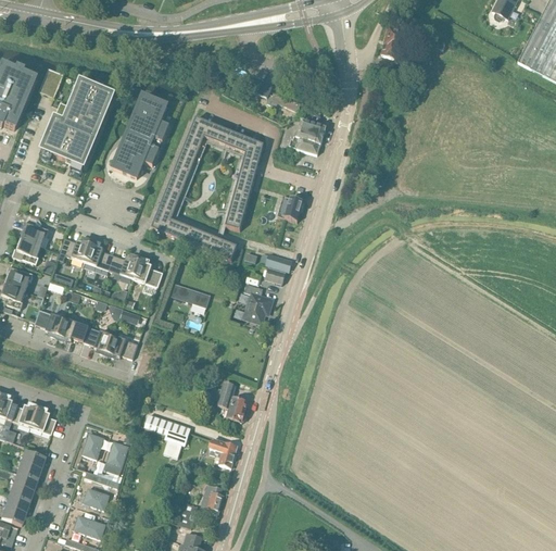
[(503,19),(503,16),(507,19),(517,0),(495,0),(491,10),(494,12),(494,13),(493,15),(494,19),(497,21),(500,21),(501,20),(503,19)]
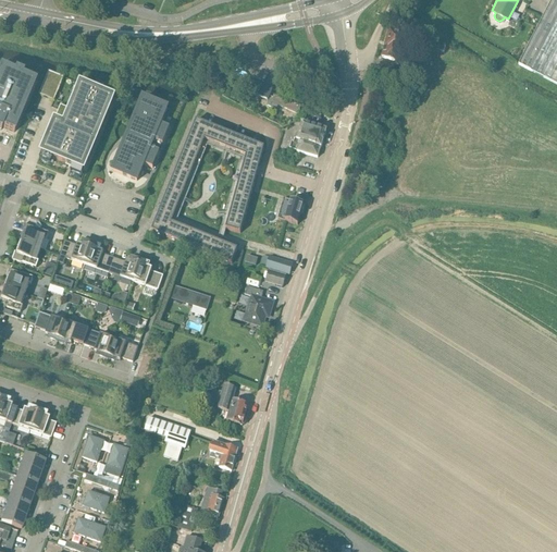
[(390,26),(382,53),(398,58),(398,56),(399,56),(403,57),(407,44),(404,41),(403,41),(406,32),(406,31),(407,31),(407,28),(398,26),(397,28),(390,26)]
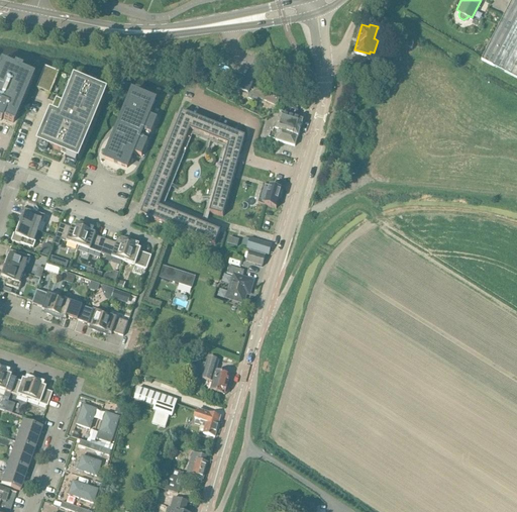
[(402,42),(412,45),(414,39),(403,36),(402,42)]
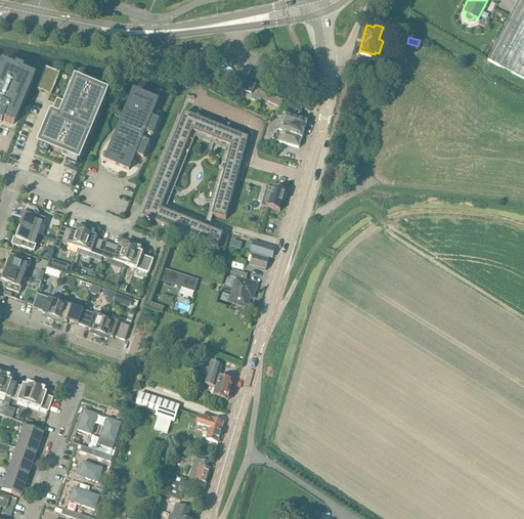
[(1,116),(12,121),(32,74),(33,73),(19,68),(20,66),(14,62),(13,66),(0,59),(0,118),(0,119),(1,116)]
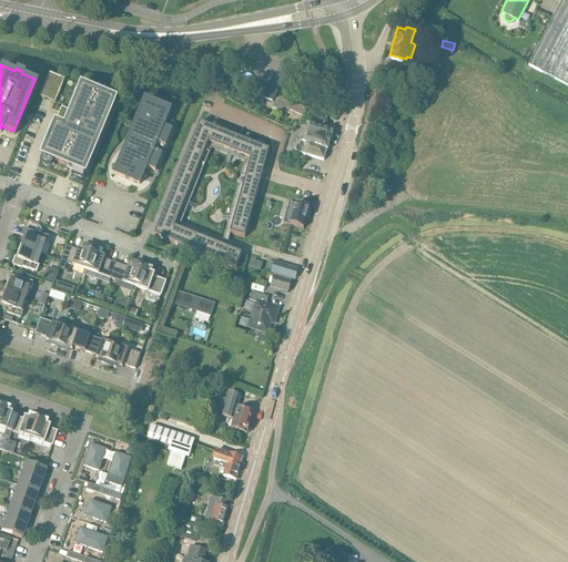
[(48,69),(39,92),(54,98),(64,74),(54,70),(49,68),(48,69)]
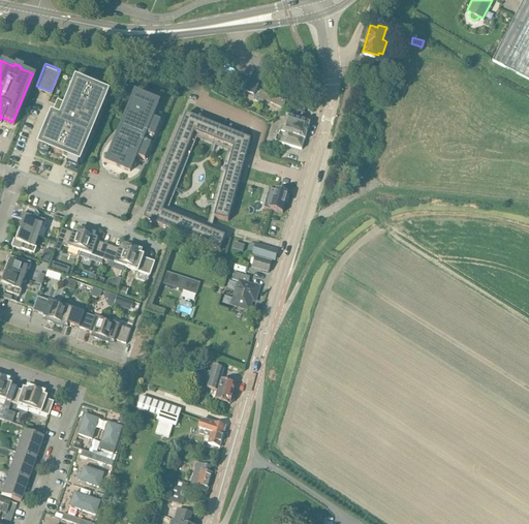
[(227,68),(226,70),(224,78),(228,80),(228,81),(239,85),(236,92),(243,94),(246,88),(254,92),(258,81),(227,68)]
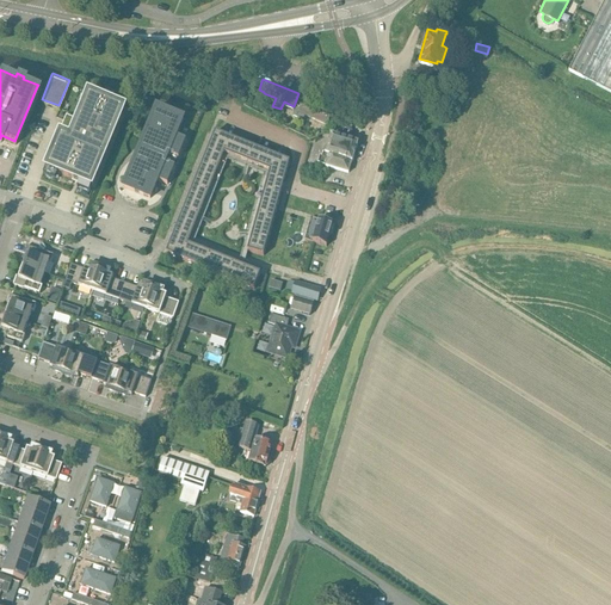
[(92,184),(105,153),(125,104),(88,88),(75,121),(69,118),(69,119),(78,123),(75,130),(72,128),(71,133),(61,129),(45,164),(92,184)]
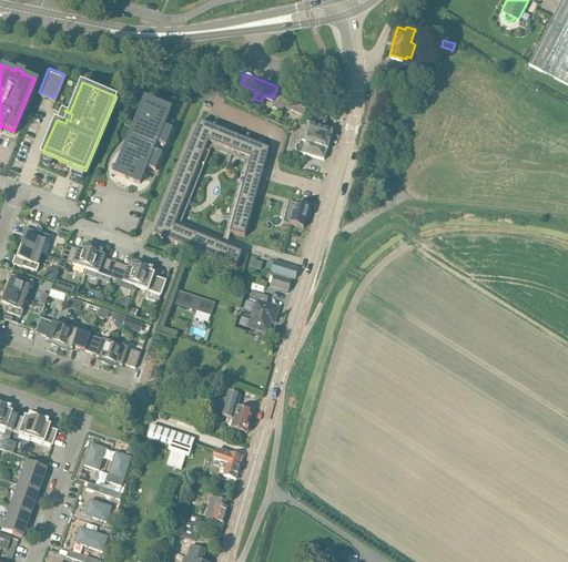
[(282,89),(280,94),(276,93),(272,103),(282,108),(283,103),(304,112),(310,100),(282,89)]
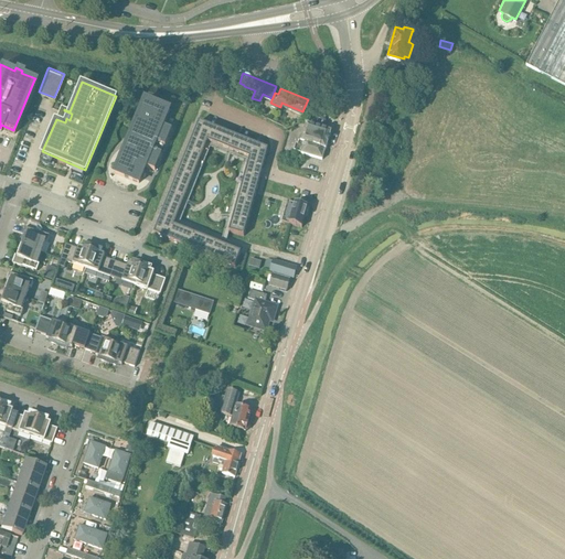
[(172,126),(162,121),(169,106),(145,95),(134,124),(142,127),(135,144),(126,141),(115,169),(139,179),(146,163),(155,167),(161,150),(164,142),(172,126)]
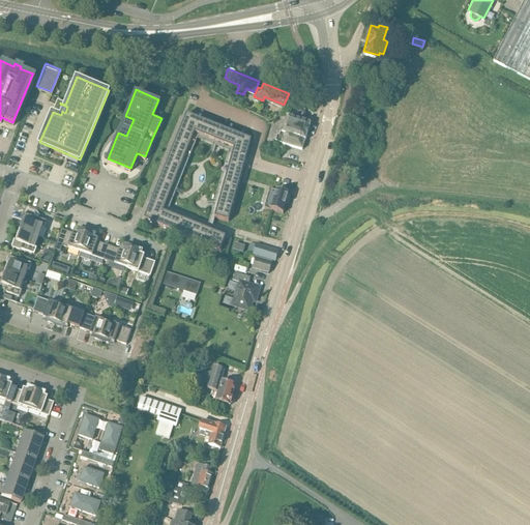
[(152,197),(145,215),(221,245),(226,233),(189,219),(163,208),(166,202),(179,166),(194,128),(208,135),(229,143),(234,145),(232,153),(214,214),(229,217),(245,157),(252,136),(234,129),(230,127),(186,110),(170,153),(152,197)]
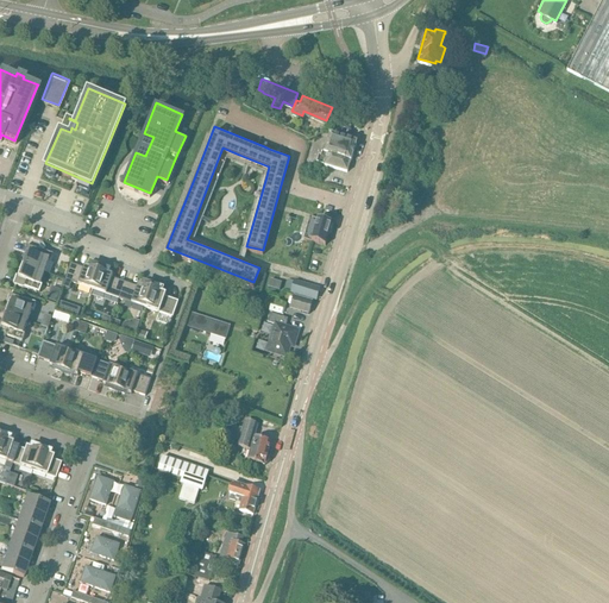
[(316,159),(347,168),(350,157),(351,158),(357,138),(330,130),(326,143),(324,142),(320,152),(319,152),(316,159)]
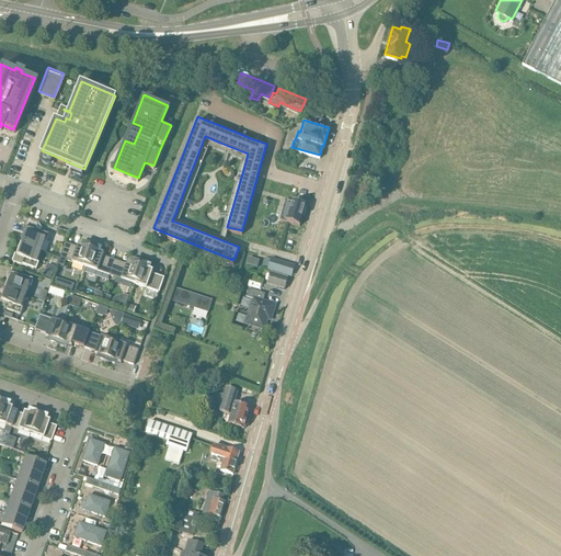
[(306,201),(286,194),(279,217),(299,223),(306,201)]
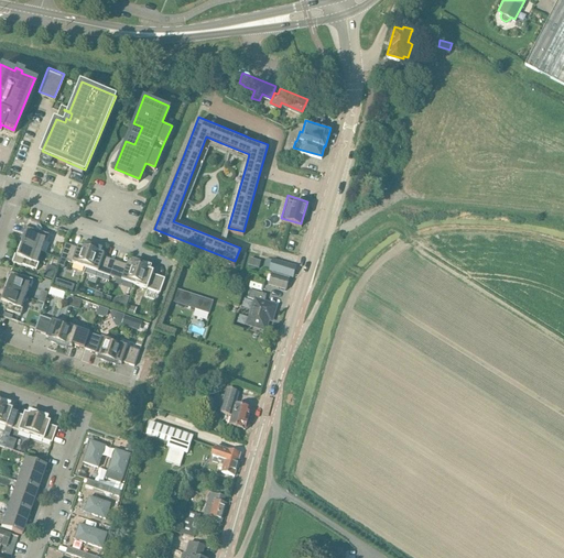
[(24,230),(21,241),(41,248),(45,237),(46,238),(49,231),(25,222),(24,222),(22,230),(23,230),(24,230)]
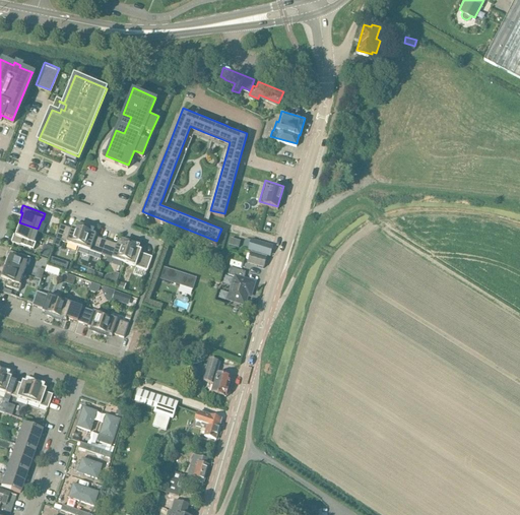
[(61,237),(78,243),(85,224),(77,222),(77,224),(72,222),(71,226),(60,221),(53,241),(59,243),(61,237)]
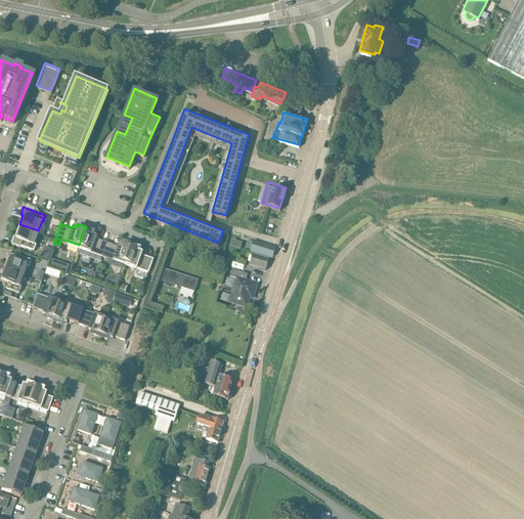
[(35,241),(38,230),(19,224),(16,234),(14,233),(13,232),(11,241),(12,241),(34,248),(36,242),(35,241)]
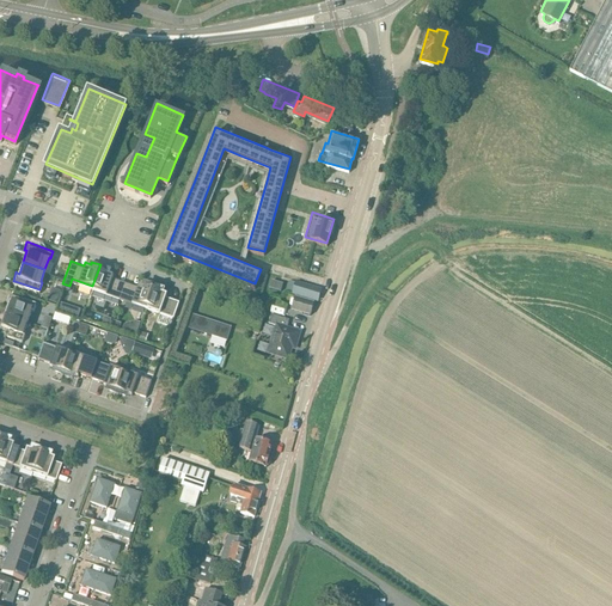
[(101,264),(92,286),(120,295),(124,280),(112,275),(114,271),(108,270),(109,268),(101,264)]
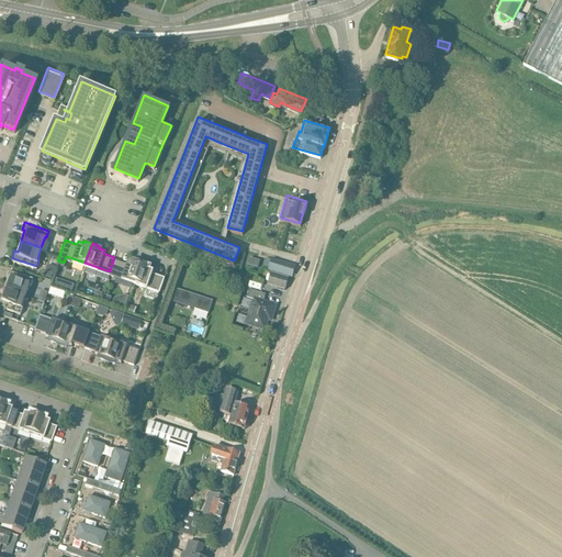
[(249,254),(247,262),(248,262),(258,264),(259,257),(249,254)]
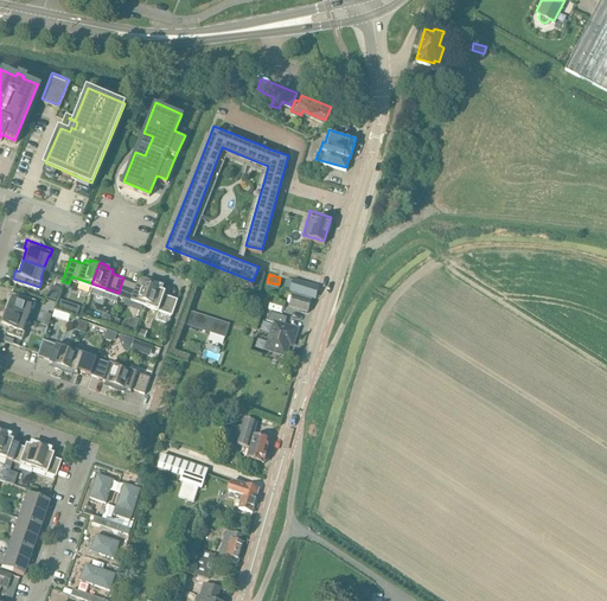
[(286,275),(283,286),(315,294),(319,283),(294,276),(286,275)]
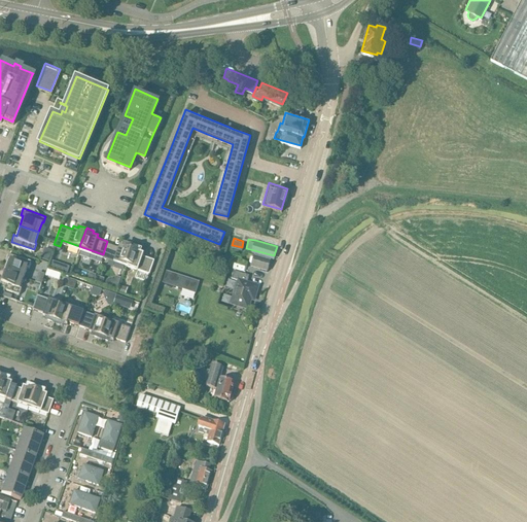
[(107,241),(103,254),(126,263),(132,244),(125,242),(125,243),(119,242),(118,244),(107,241)]
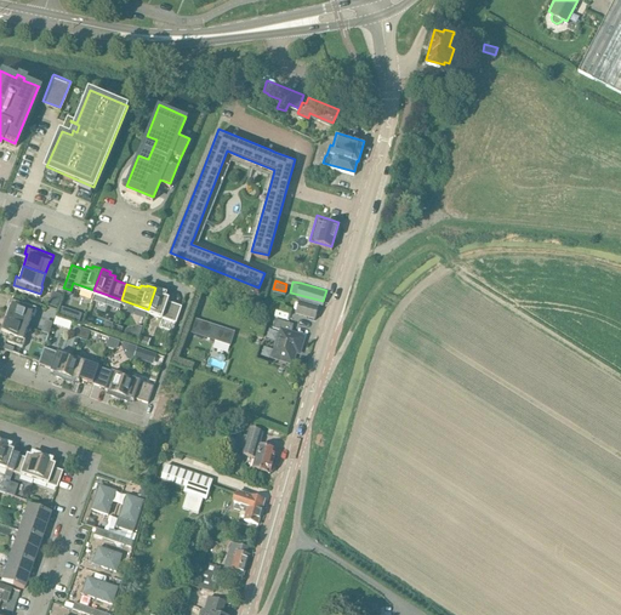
[(155,288),(148,309),(176,319),(182,302),(169,299),(169,295),(164,294),(165,291),(155,288)]
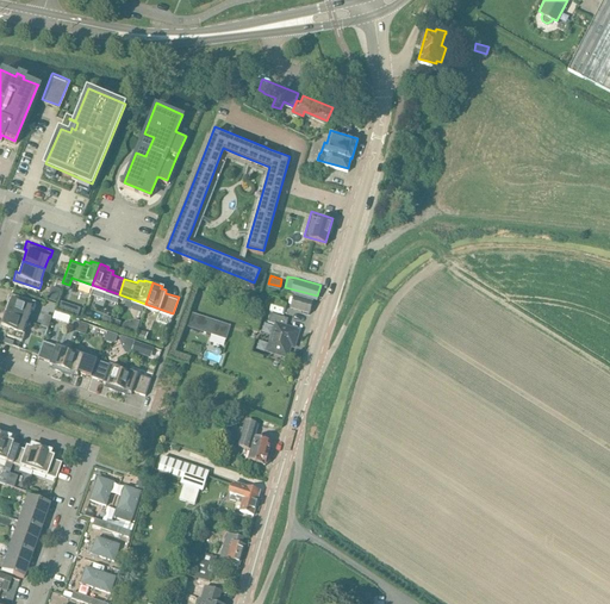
[(10,298),(6,310),(27,317),(31,305),(33,306),(36,299),(11,290),(10,290),(7,298),(10,298)]
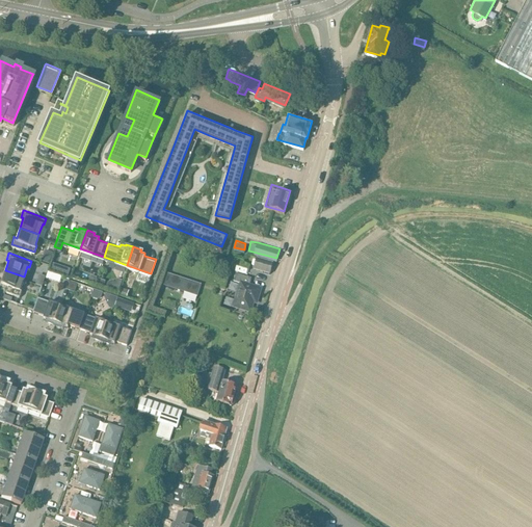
[(257,255),(255,263),(254,266),(269,270),(273,260),(257,255)]
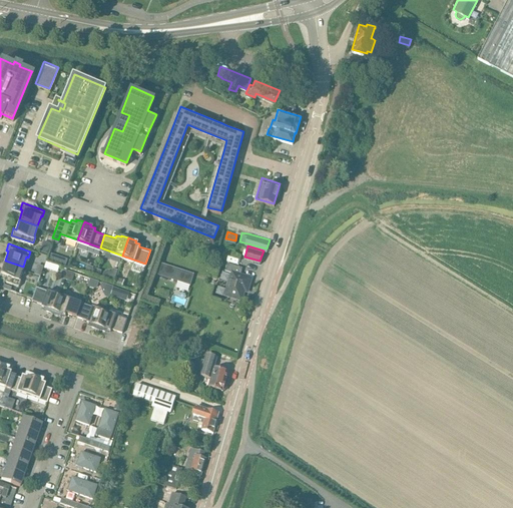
[(50,249),(48,258),(54,260),(57,252),(50,249)]
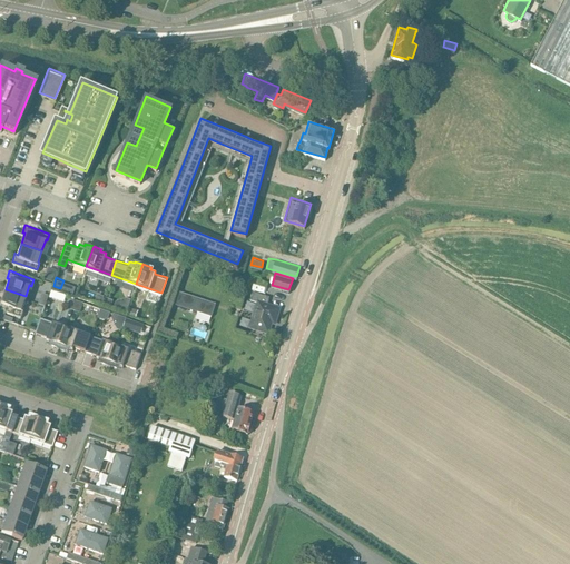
[(179,288),(175,302),(197,308),(202,296),(179,288)]
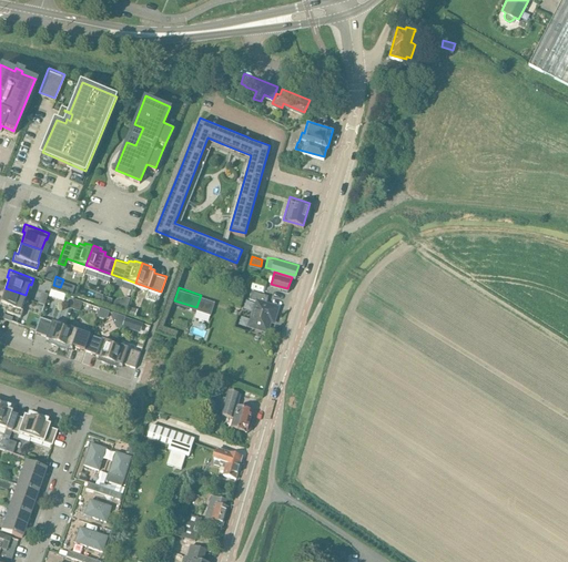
[(21,306),(26,295),(6,288),(1,299),(0,298),(0,306),(21,314),(23,307),(21,306)]
